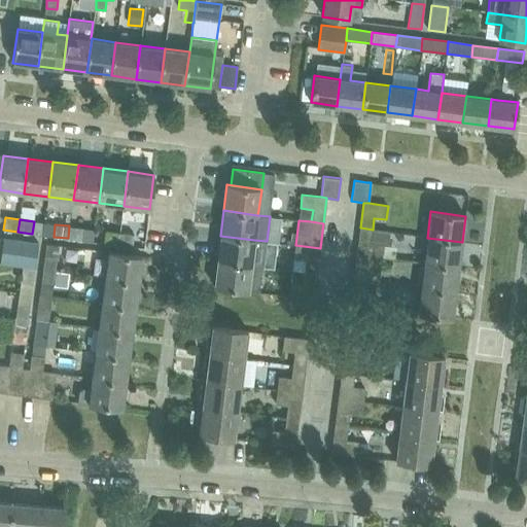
[(83,227),(69,225),(68,238),(81,240),(83,227)]
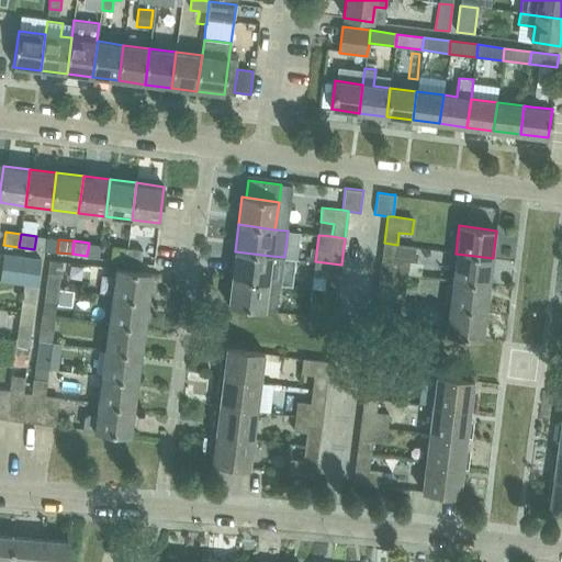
[(406,274),(408,260),(409,247),(397,245),(384,243),(381,270),(406,274)]
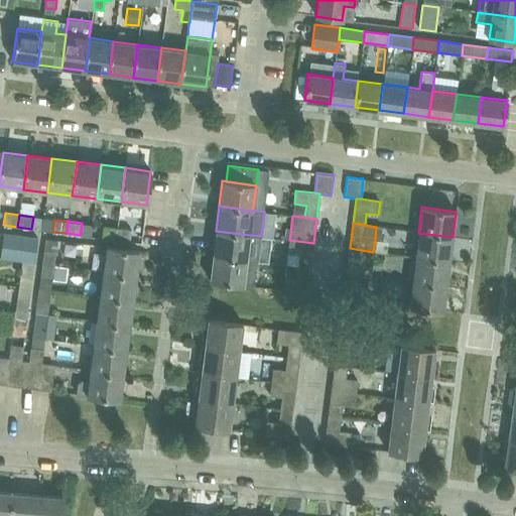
[(116,240),(117,228),(104,226),(102,238),(116,240)]
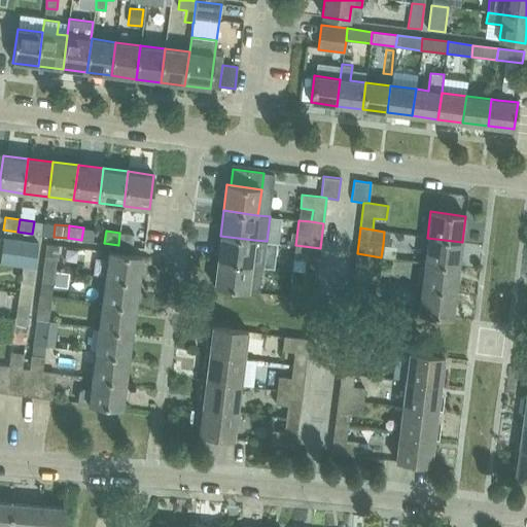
[(119,233),(118,245),(133,247),(134,235),(119,233)]
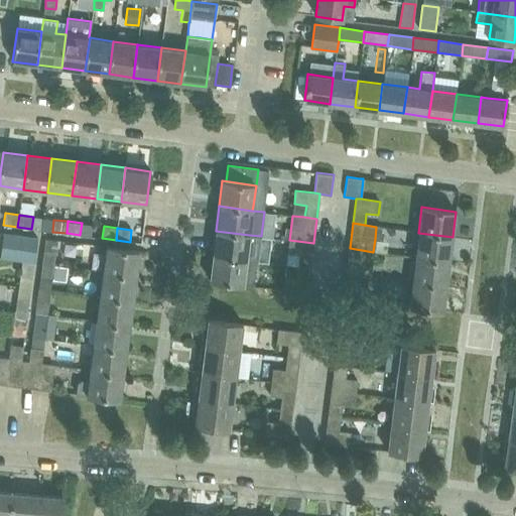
[(249,235),(216,231),(213,255),(247,259),(249,235)]
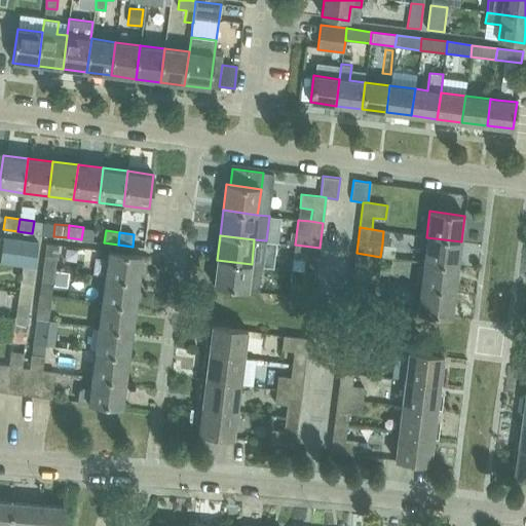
[(458,266),(461,241),(426,237),(423,262),(458,266)]
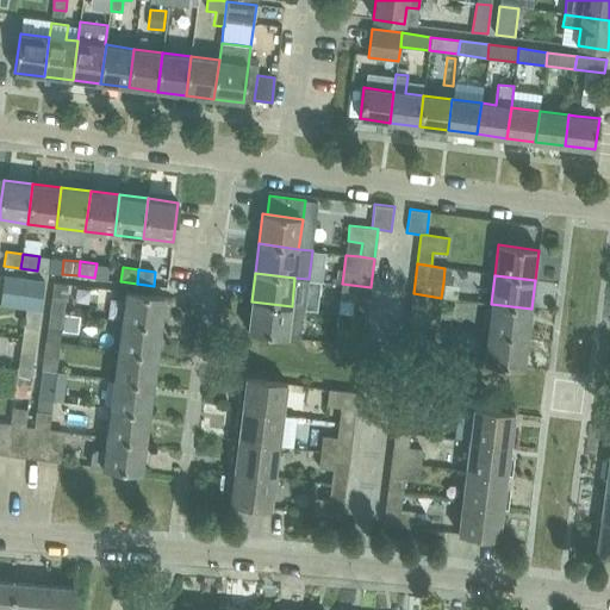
[(367,317),(371,287),(342,284),(341,299),(355,300),(353,315),(367,317)]
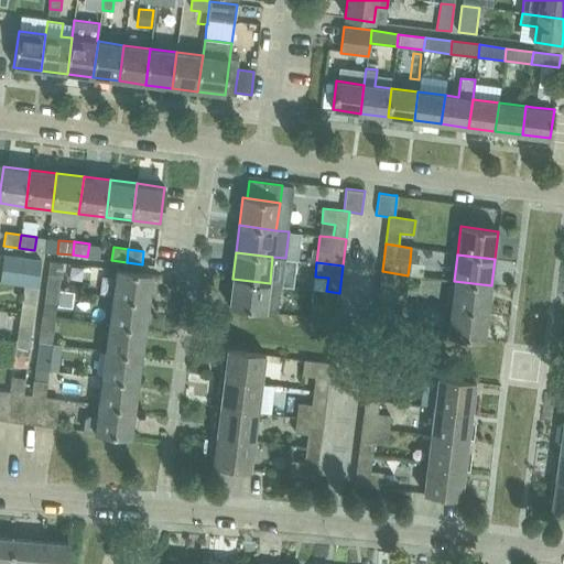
[(26,270),(24,285),(38,288),(40,272),(26,270)]
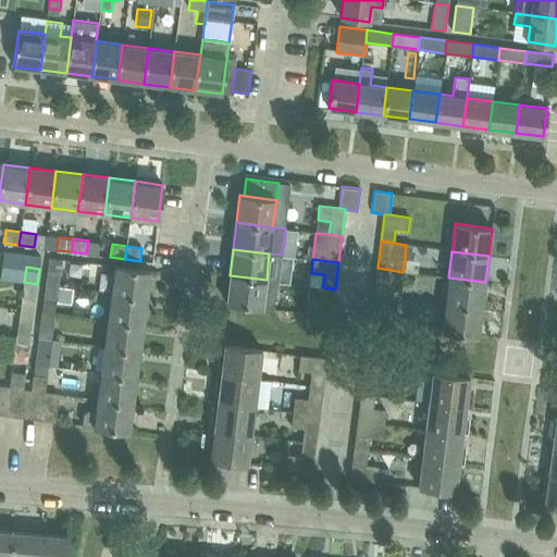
[(111,294),(147,298),(151,271),(114,267),(111,294)]
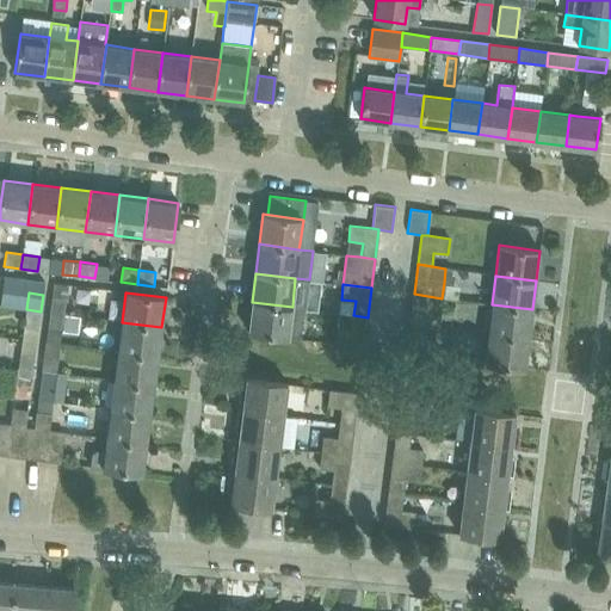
[(439,312),(442,298),(414,294),(412,309),(439,312)]
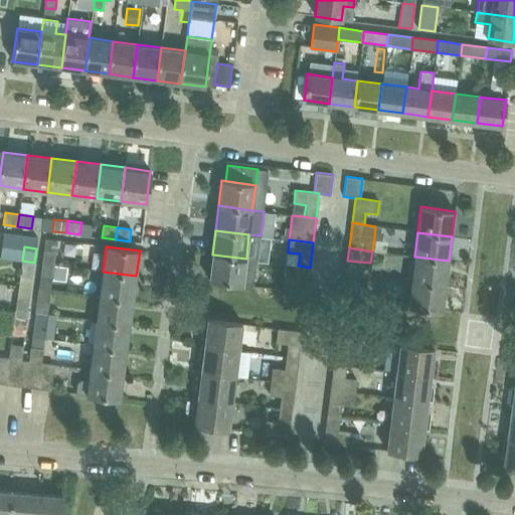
[(42,264),(54,265),(55,251),(43,249),(42,264)]
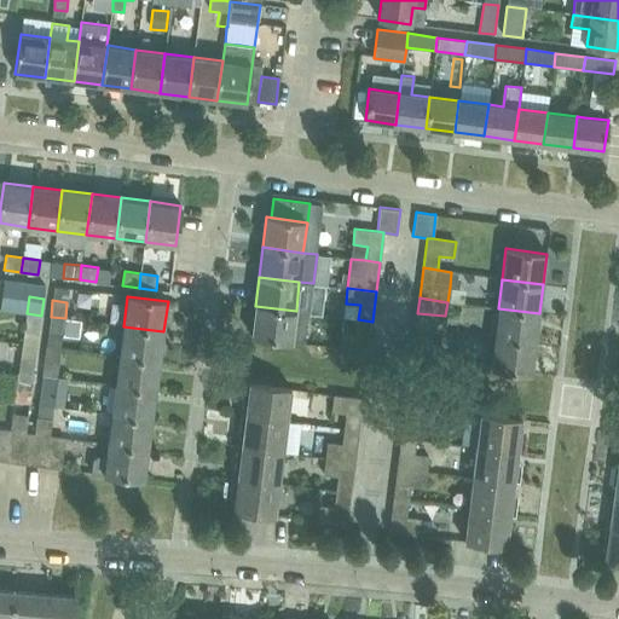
[(307,312),(296,311),(255,306),(252,336),(304,342),(307,312)]
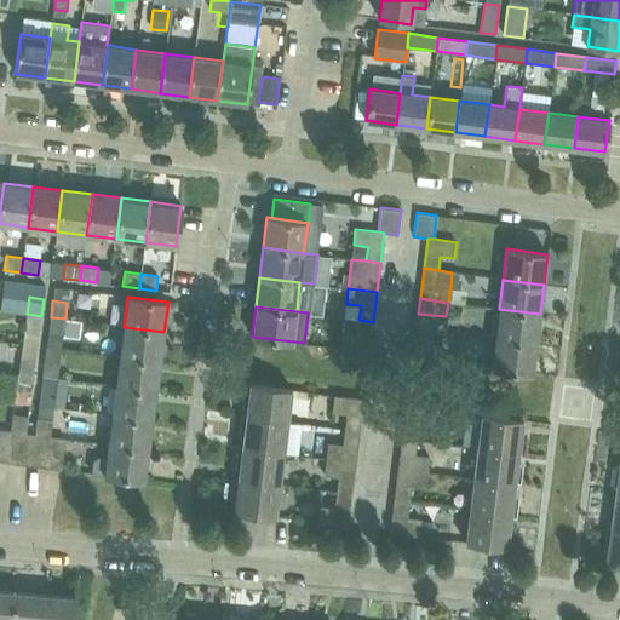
[(495,338),(537,343),(540,314),(499,309),(495,338)]
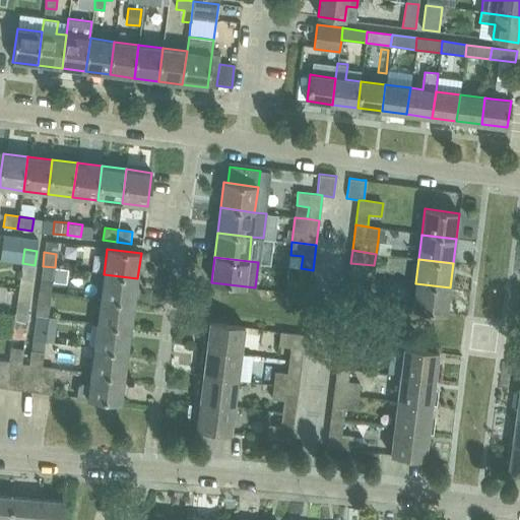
[(33,278),(35,265),(22,263),(20,277),(33,278)]
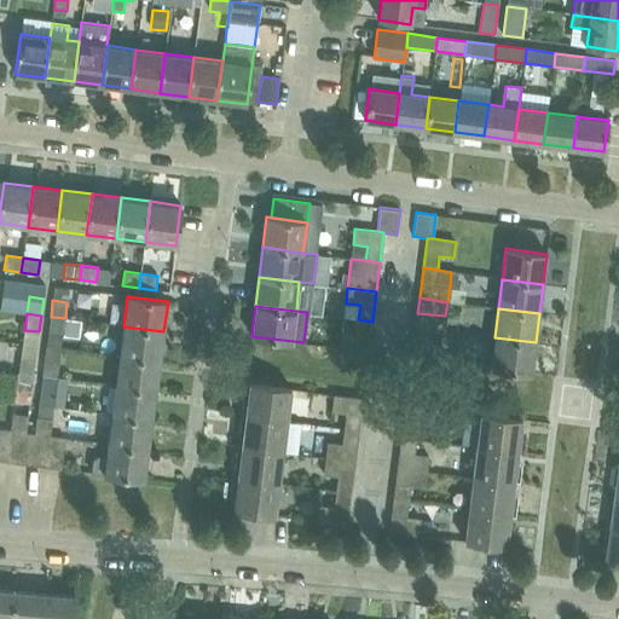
[(416,327),(431,328),(444,330),(445,316),(417,313),(416,327)]
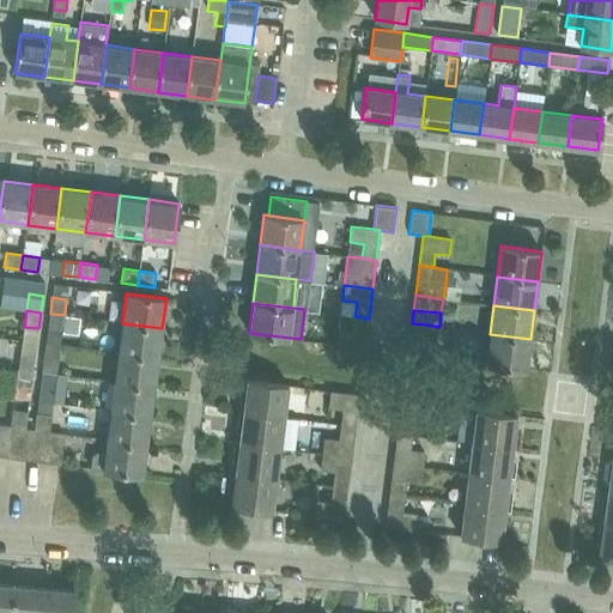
[(65,315),(50,314),(48,329),(62,332),(65,315)]
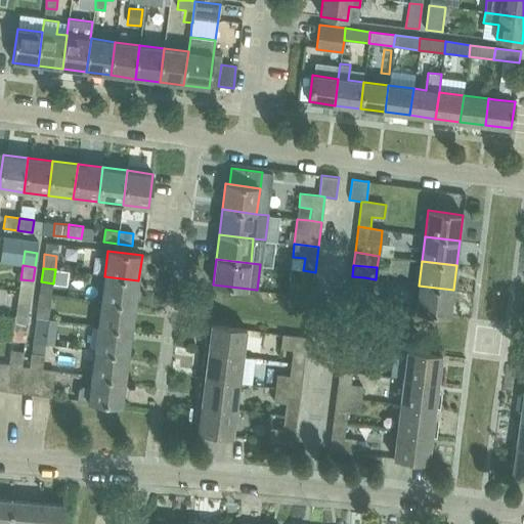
[(315,272),(303,270),(301,282),(290,281),(288,295),(312,298),(315,272)]
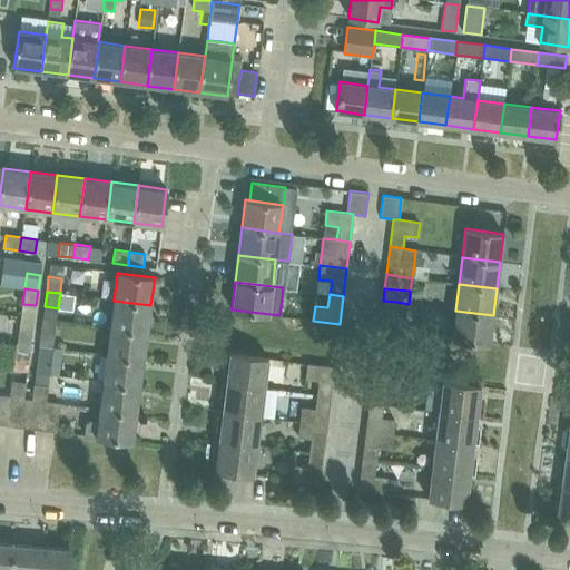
[(147,333),(150,305),(114,301),(109,327),(147,333)]
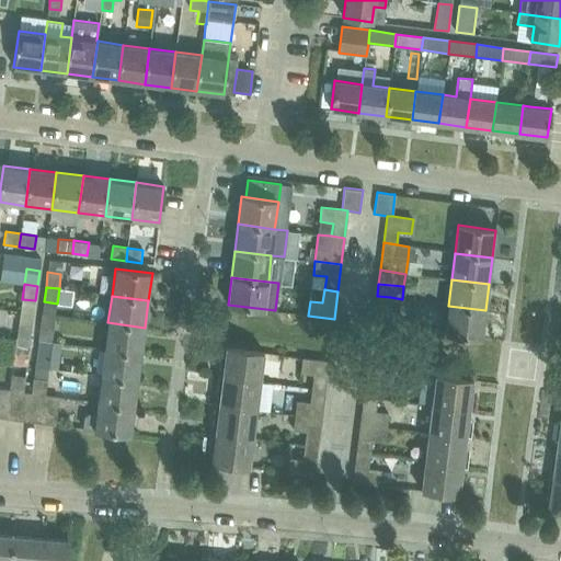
[(388,311),(390,297),(377,296),(375,309),(388,311)]
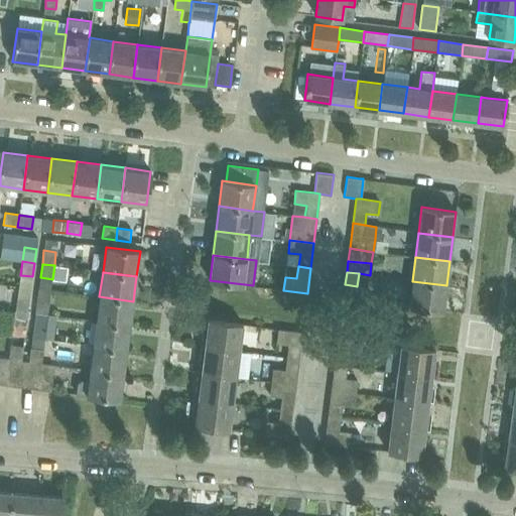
[(443,311),(446,285),(412,281),(408,306),(443,311)]
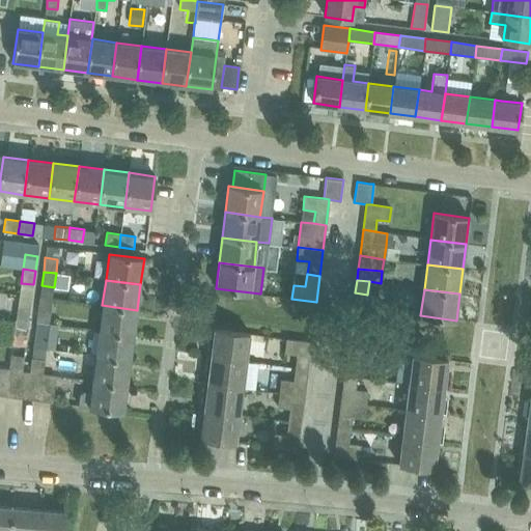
[(367,295),(355,292),(353,306),(378,309),(380,296),(367,295)]
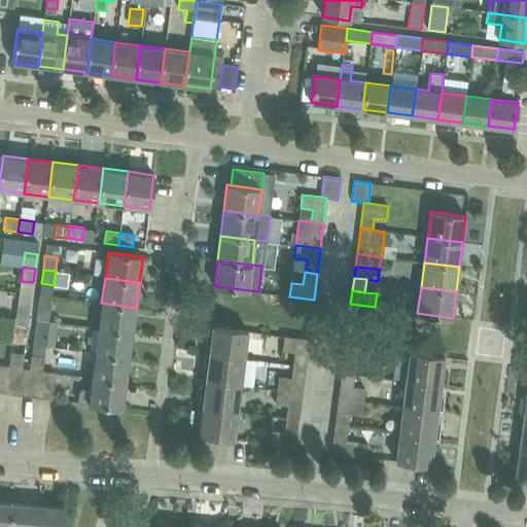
[(15,317),(28,318),(32,293),(20,292),(15,317)]
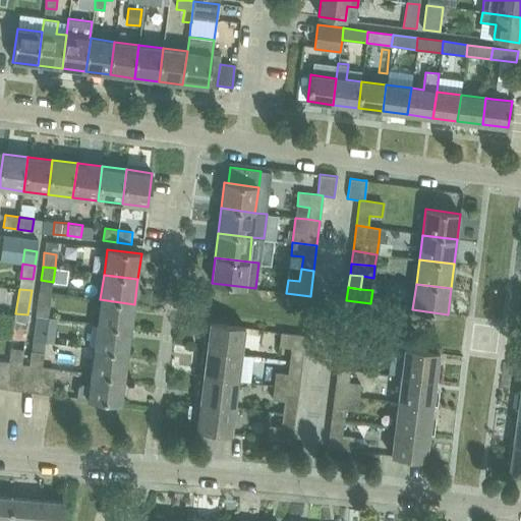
[(40,290),(36,315),(48,317),(51,292),(40,290)]
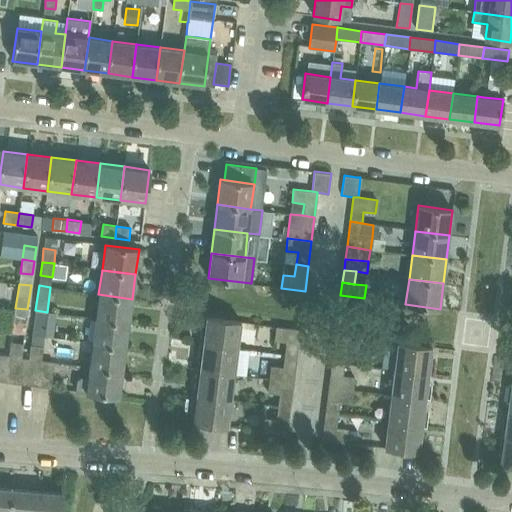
[(132,299),(98,294),(95,318),(129,323),(132,299)]
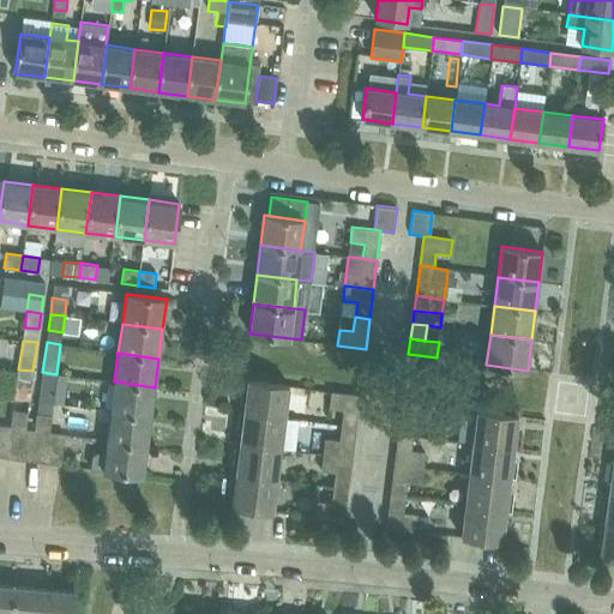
[(18,369),(17,386),(14,398),(29,401),(32,371),(18,369)]
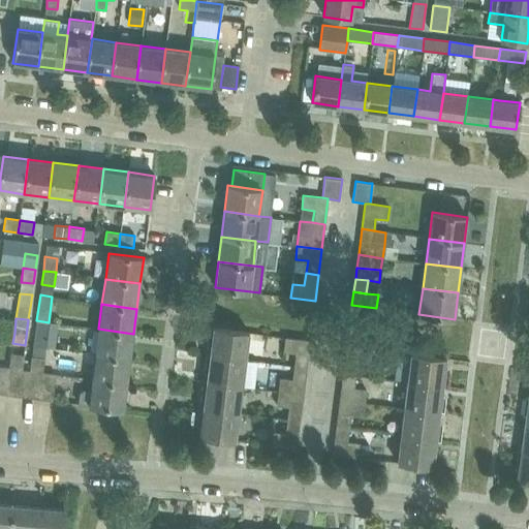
[(47,337),(49,322),(36,320),(34,335),(33,345),(49,347),(50,337),(47,337)]
